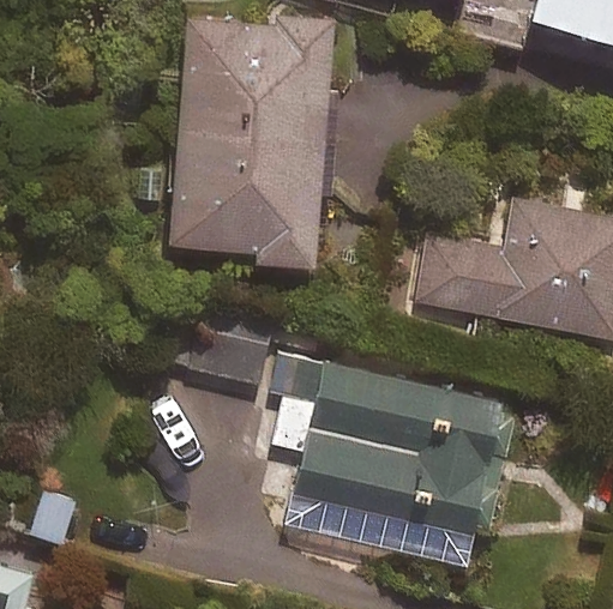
[(612,0),(538,0),(533,25),(612,44),(612,0)]
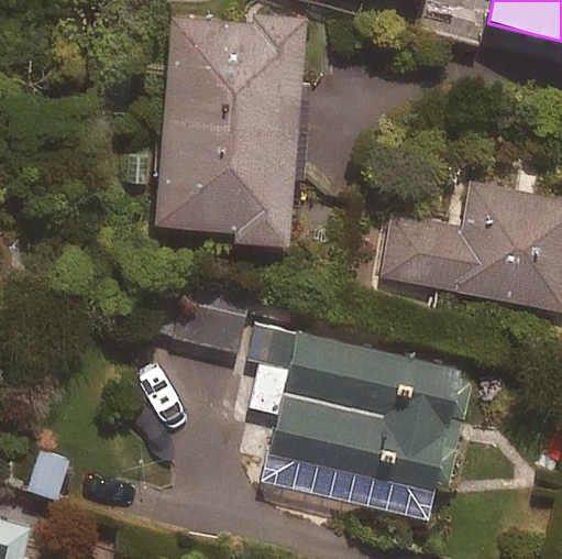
[(312,81),(301,81),(307,20),(242,14),(242,22),(167,15),(150,218),(235,226),(234,234),(287,239),(293,176),(304,177),(312,81)]
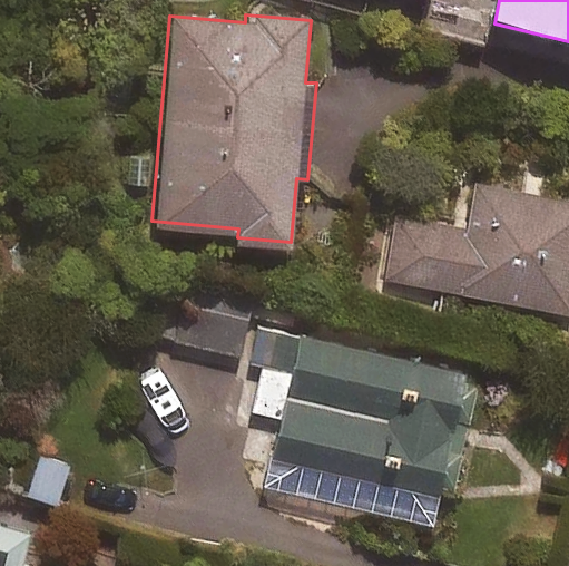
[(568,198),(474,183),(467,231),(395,218),(386,280),(568,309),(568,198)]
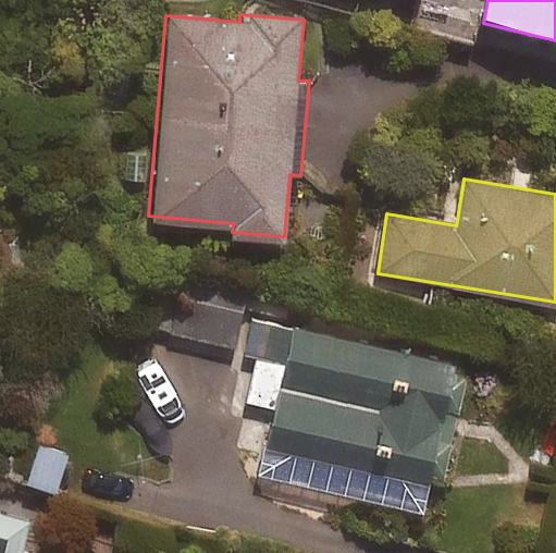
[(244,303),(175,286),(164,333),(233,349),(244,303)]
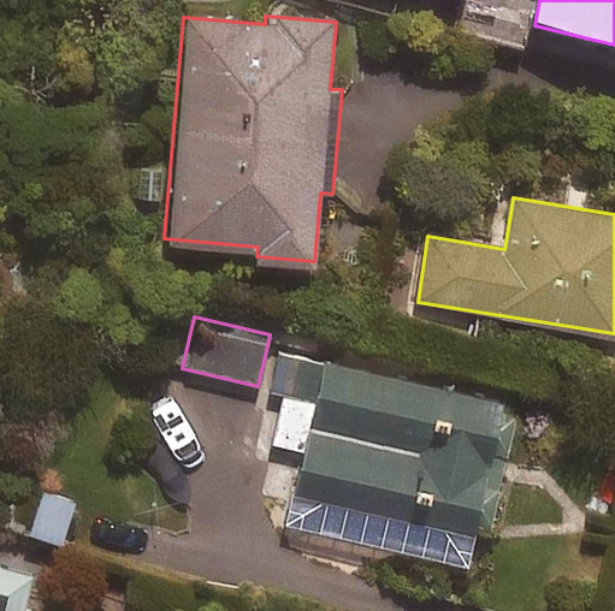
[(516,399),(295,349),(272,445),(303,452),(287,526),(477,570),(516,399)]
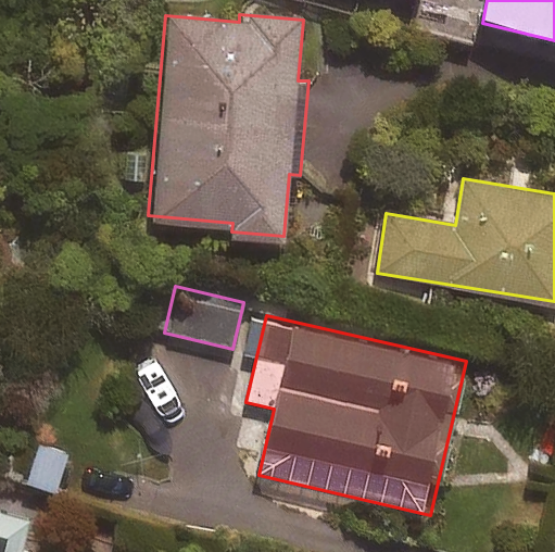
[(29,551),(32,544),(25,542),(32,517),(0,509),(0,551),(29,551)]
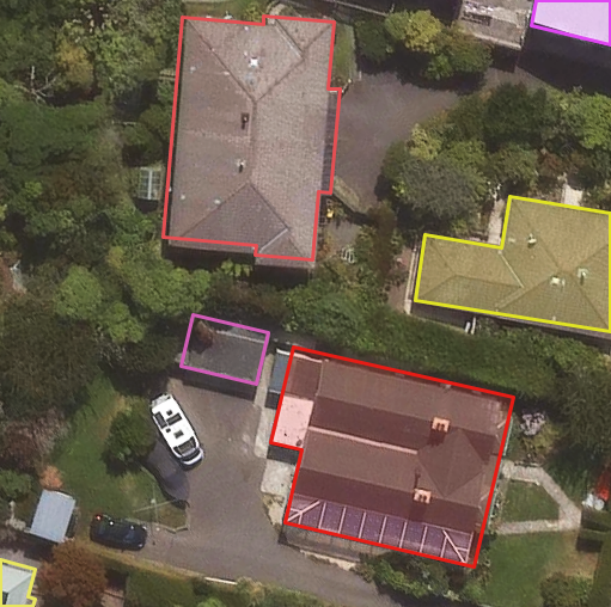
All buildings are outlined.
